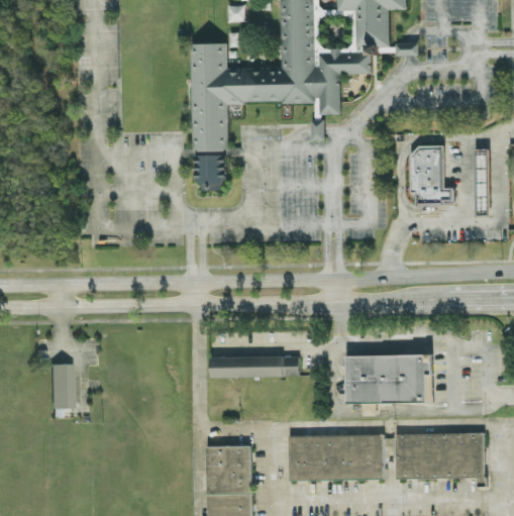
[(225,104),(313,101),(314,122),(321,115),(339,114),(338,75),(370,74),(369,47),(389,46),(388,10),(406,10),(405,0),(278,0),(281,67),(226,69),(225,43),(189,44),(194,180),(206,191),(219,190),(219,187),(227,177),(225,104)]
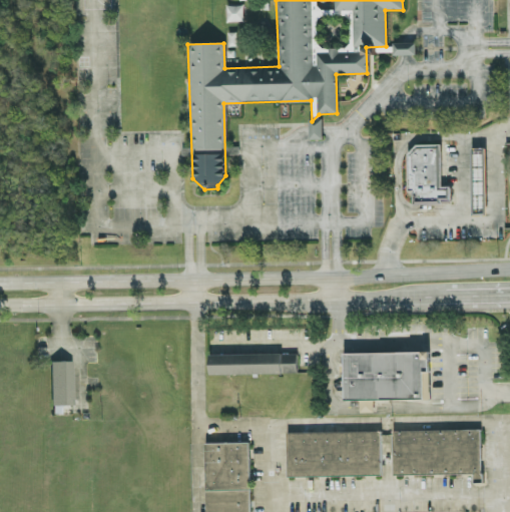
[(242,7),(226,6),(225,21),(241,22),(242,7)]
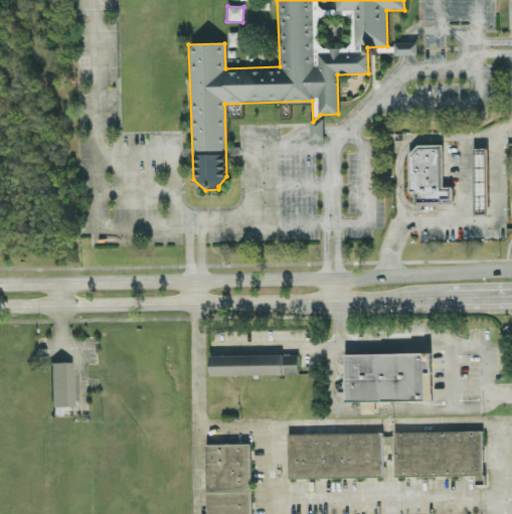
[(392,43),(393,55),(415,55),(415,43),(392,43)]
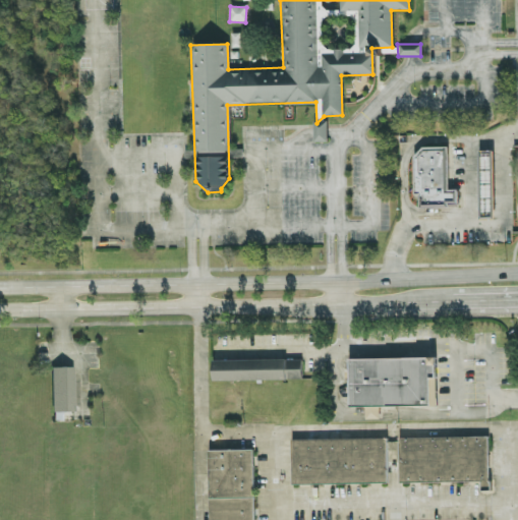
[(412,194),(417,194),(418,207),(455,206),(455,189),(448,190),(448,149),(412,149),(412,194)]
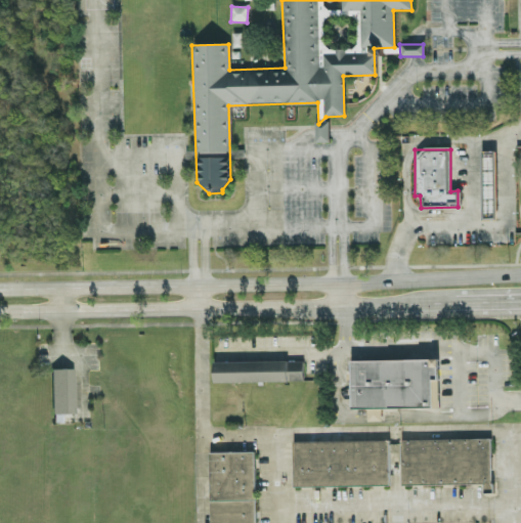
[(481,221),(495,220),(494,151),(480,153),(481,221)]
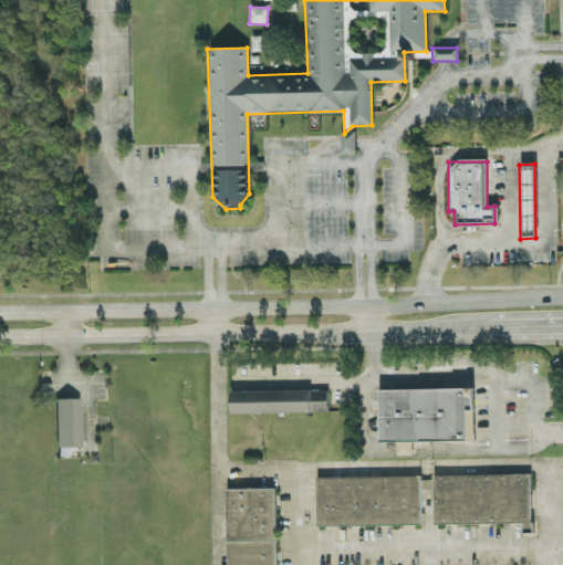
[(377,390),(471,388),(472,440),(378,441),(377,390)]
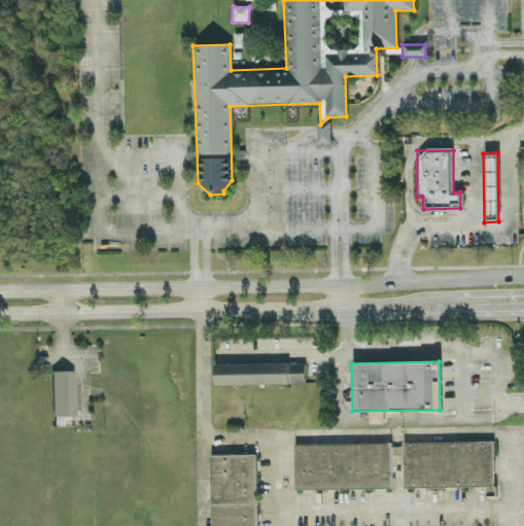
[(214,385),(305,384),(304,362),(213,364),(214,385)]
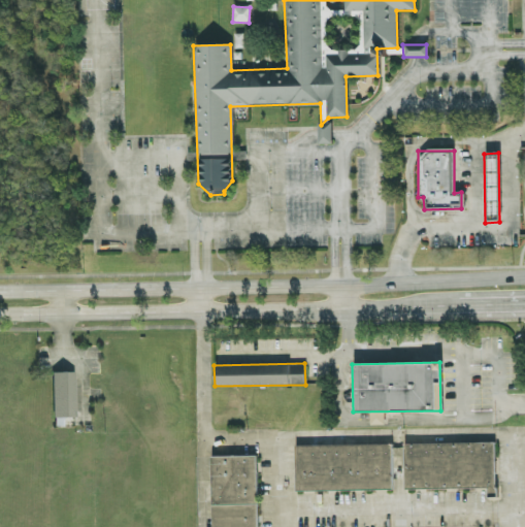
[(73,417),(72,371),(50,372),(51,418),(73,417)]
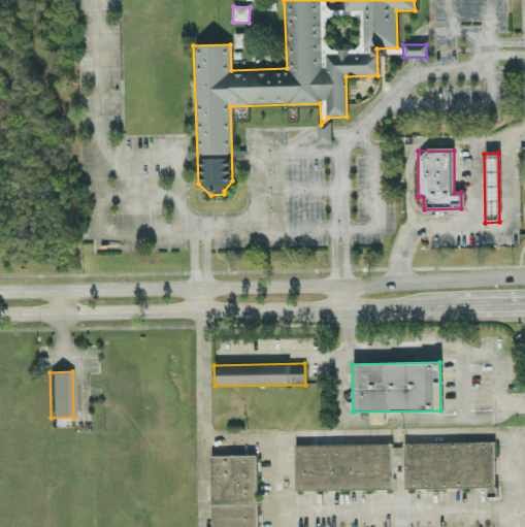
[(493,441),(403,443),(404,490),(487,488),(487,498),(494,497),(493,441)]
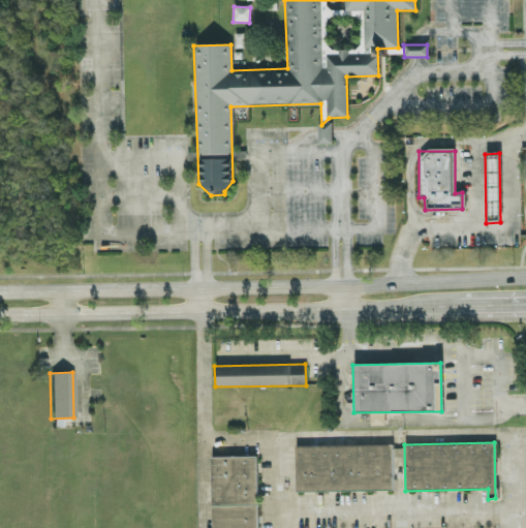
[(296,493),(392,491),(391,444),(294,446),(296,493)]
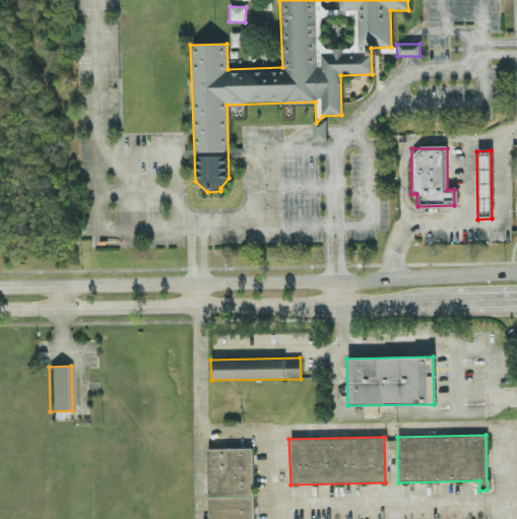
[(396,438),(385,438),(385,465),(396,465),(396,438)]
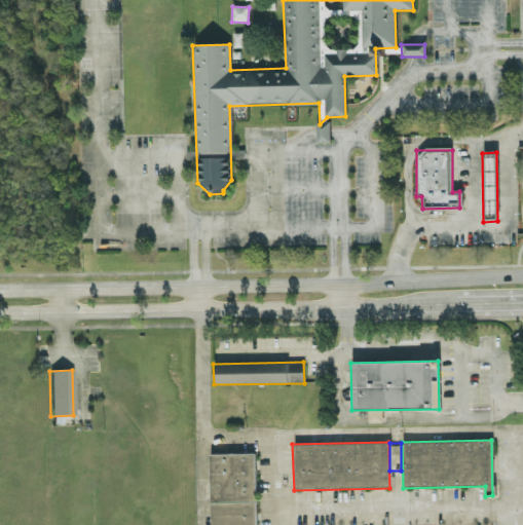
[(209,454),(210,524),(255,524),(254,454),(209,454)]
